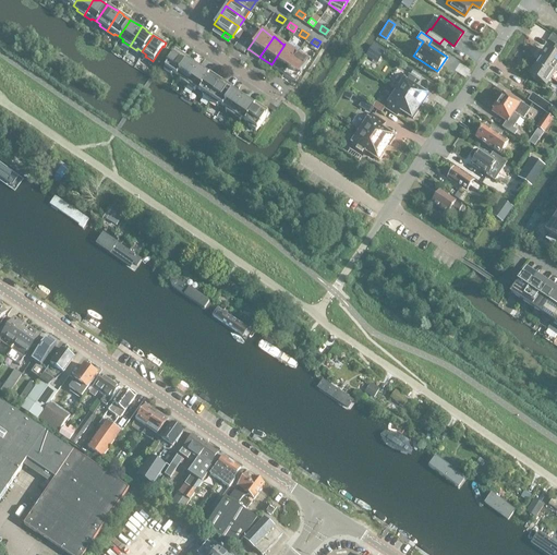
[(365,53),(376,60),(383,50),(372,43),(365,53)]
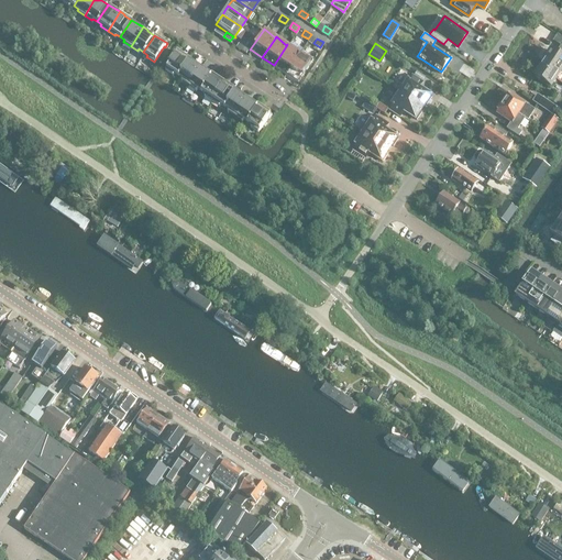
[(561,44),(560,43),(558,47),(559,48),(557,52),(551,48),(542,61),(559,72),(560,70),(561,72),(561,44)]
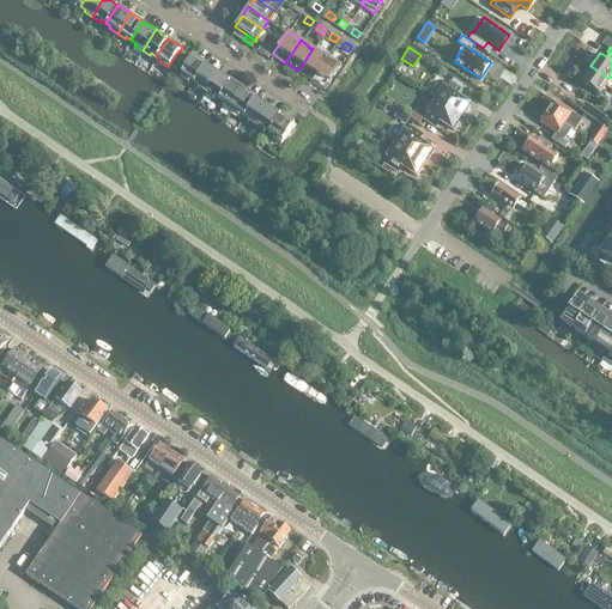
[(310,79),(325,59),(326,56),(325,58),(313,48),(311,50),(298,71),(310,79)]
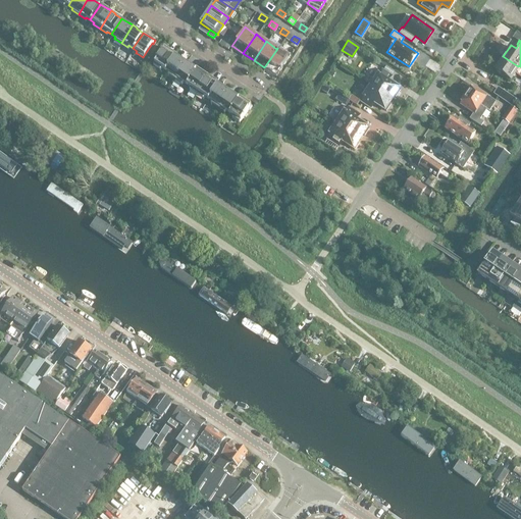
[(164,69),(173,55),(174,54),(168,49),(163,45),(161,49),(162,50),(153,63),(159,67),(159,68),(161,66),(164,69)]
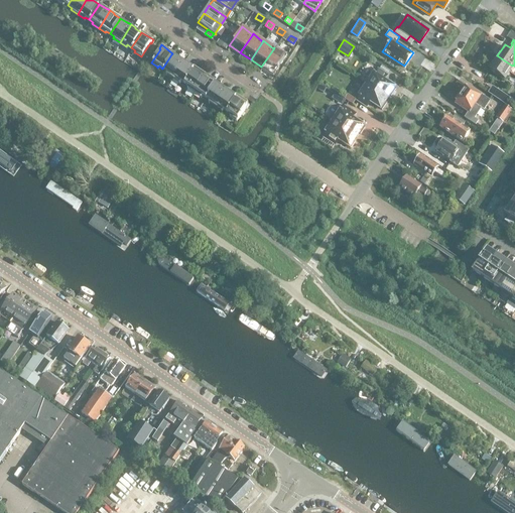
[(272,75),(284,56),(274,47),(273,49),(261,67),(272,74),(271,74),(272,75)]
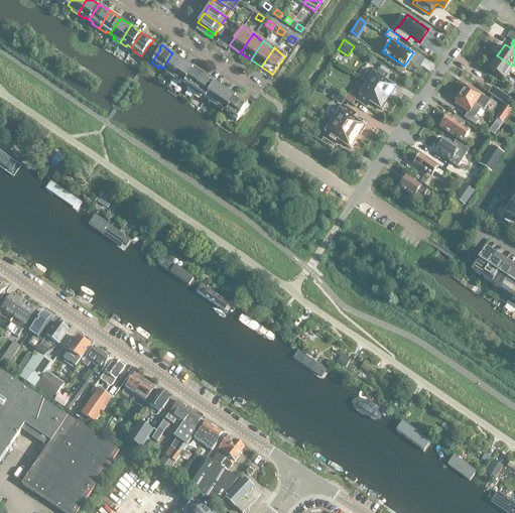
[(172,77),(183,59),(179,56),(179,57),(172,53),(171,54),(162,69),(166,71),(165,73),(166,73),(172,77)]
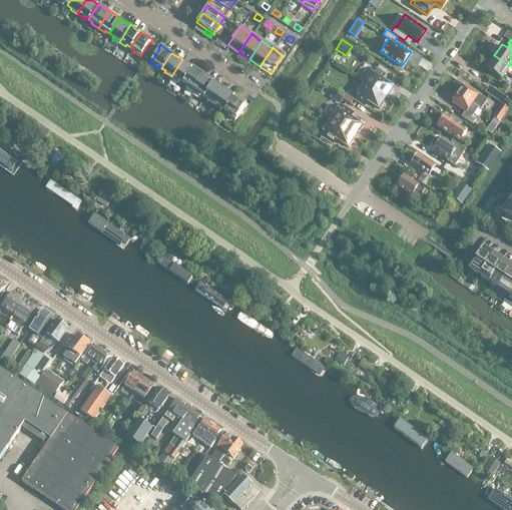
[(511,65),(510,64),(509,65),(494,55),(486,67),(488,68),(487,69),(492,72),(493,71),(501,77),(505,71),(510,74),(511,70),(511,65)]
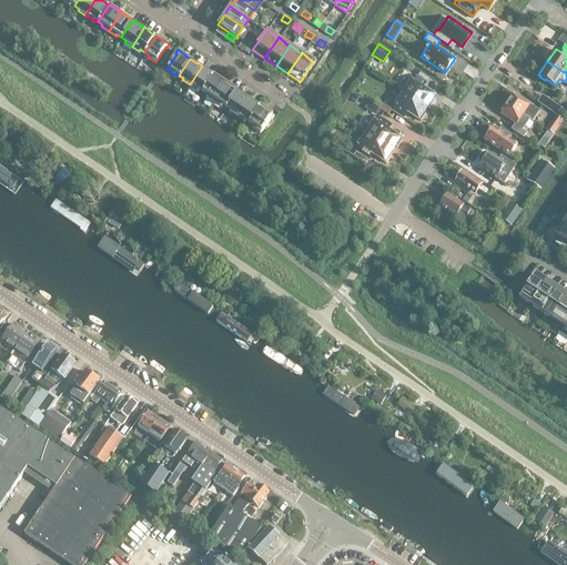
[(202,91),(212,76),(213,74),(206,69),(202,66),(190,84),(196,89),(196,90),(199,88),(202,91)]
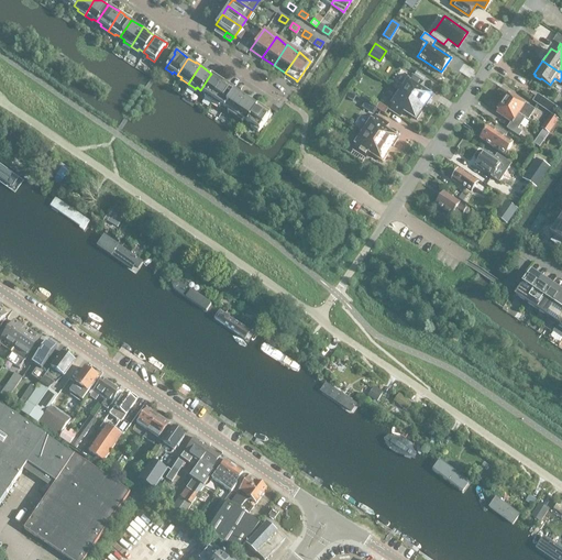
[(211,99),(223,80),(219,77),(219,78),(211,74),(210,75),(200,90),(205,92),(204,95),(205,95),(211,99)]
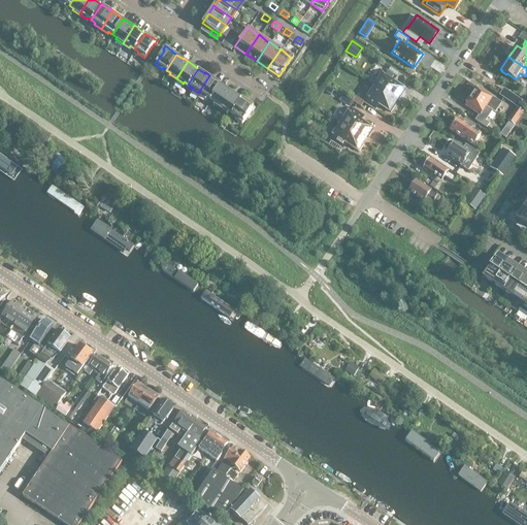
[(380,72),(372,83),(395,98),(398,94),(399,95),(400,95),(404,89),(402,88),(392,81),(396,75),(386,69),(382,74),(380,72)]
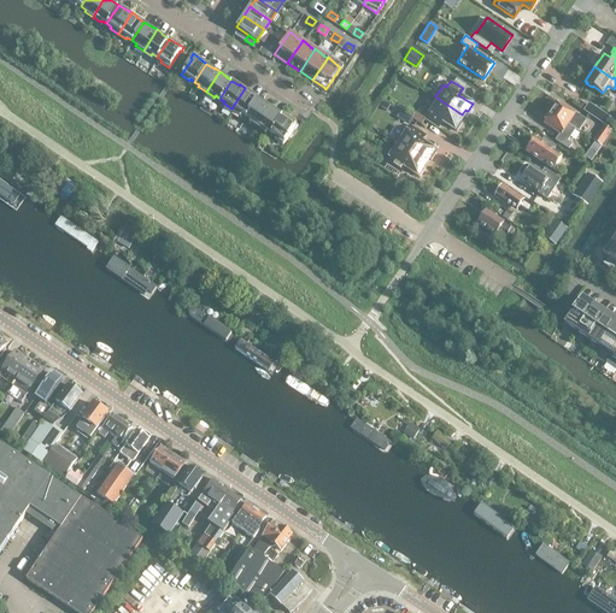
[(245,116),(256,99),(257,98),(250,92),(245,88),(232,108),(239,113),(239,115),(240,112),(245,116)]
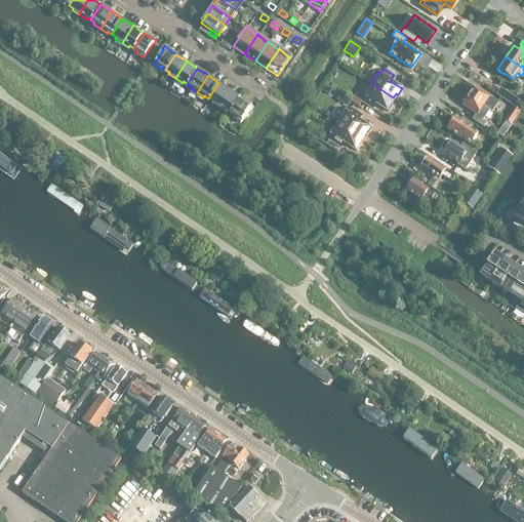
[(393,97),(370,82),(363,93),(366,94),(362,99),(372,107),(376,102),(387,109),(387,108),(388,109),(392,103),(391,102),(393,97)]
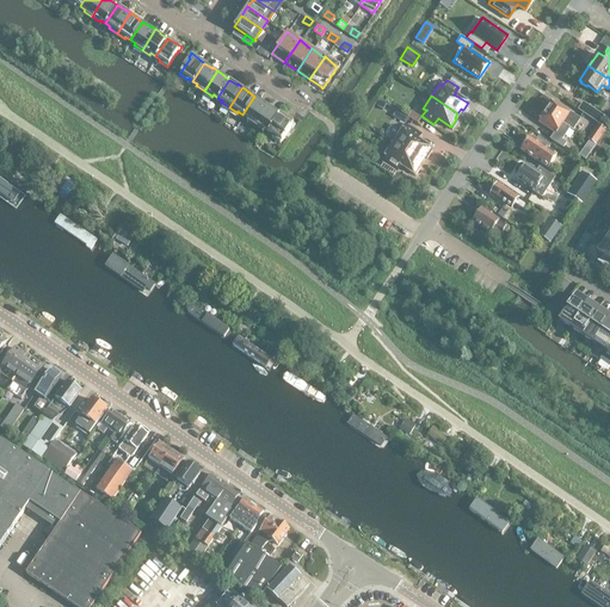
[(254,124),(267,104),(263,100),(263,101),(254,97),(253,98),(242,115),(247,117),(246,119),(247,119),(254,124)]
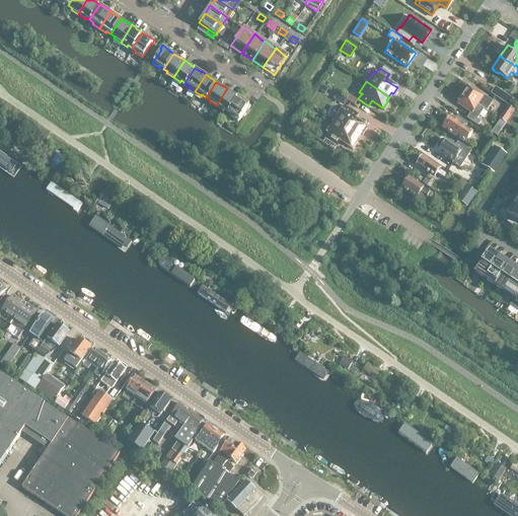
[(496,83),(491,89),(509,102),(513,95),(496,83)]
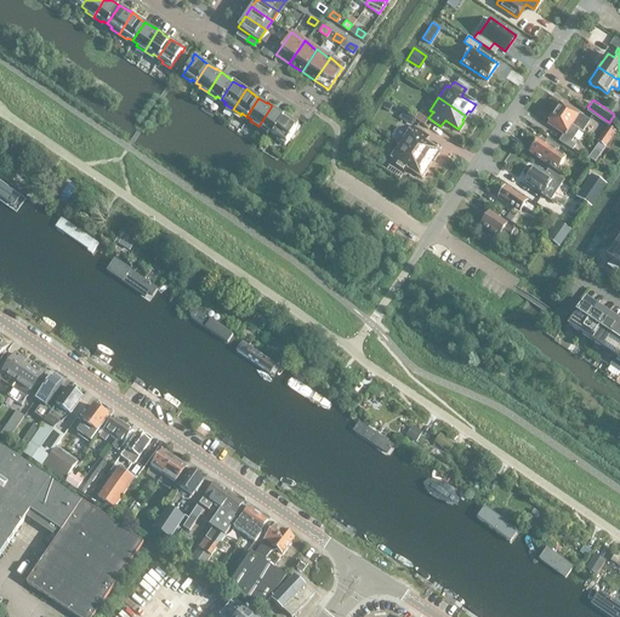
[(589,119),(579,112),(561,101),(553,110),(572,123),(581,130),(589,119)]
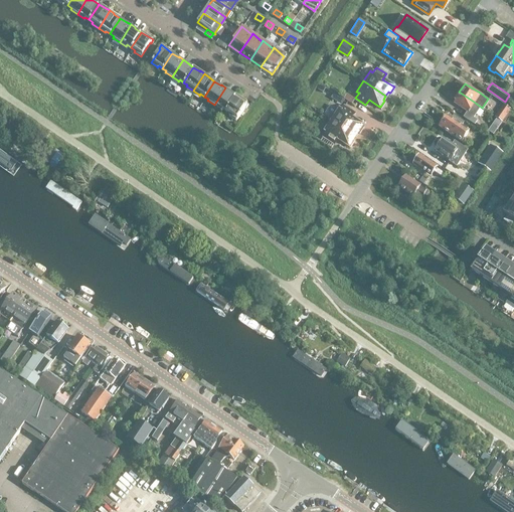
[(225,111),(234,97),(235,96),(229,91),(225,88),(214,105),(220,109),(220,110),(221,108),(225,111)]
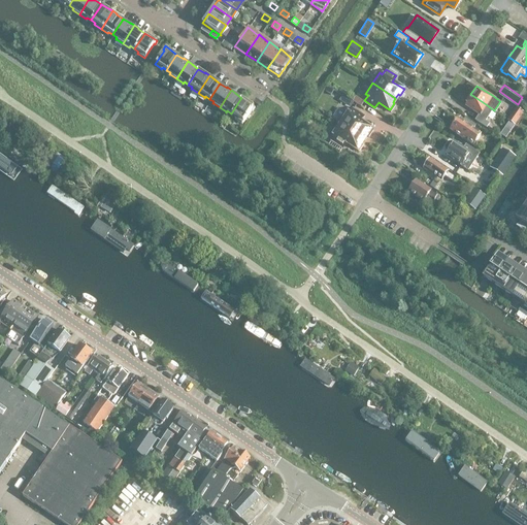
[(494,110),(486,104),(470,94),(465,103),(486,117),(491,109),(495,111),(494,110)]
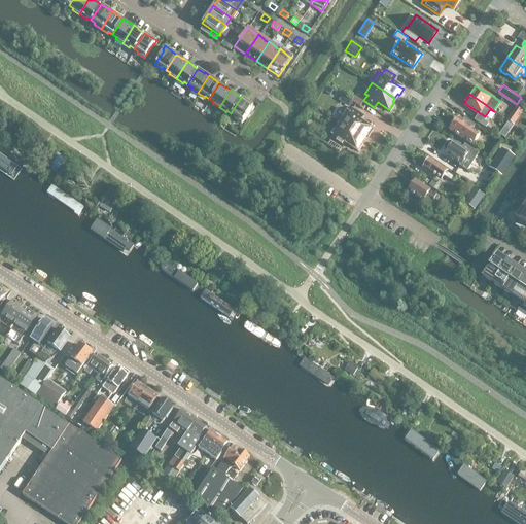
[(241,121),(250,108),(251,108),(253,105),(248,101),(248,102),(241,98),(240,99),(231,113),(235,115),(234,117),(235,117),(241,121)]
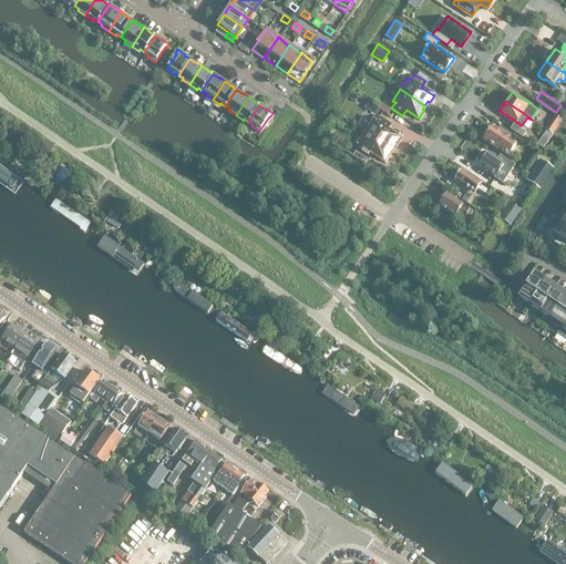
[(370,118),(362,129),(391,147),(393,144),(395,145),(400,137),(398,136),(387,129),(390,123),(378,115),(373,121),(370,118)]
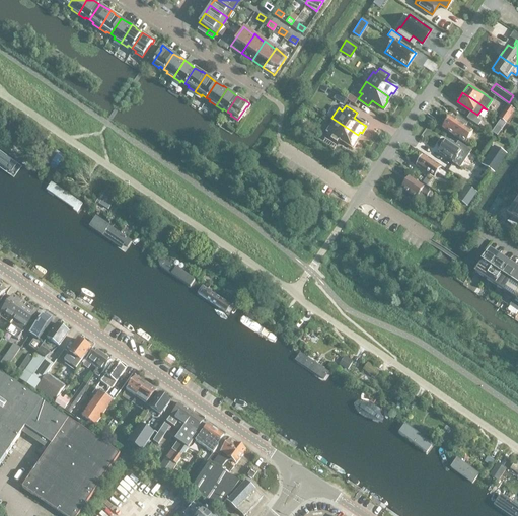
[(460,132),(464,125),(449,115),(442,126),(463,140),(466,136),(460,132)]
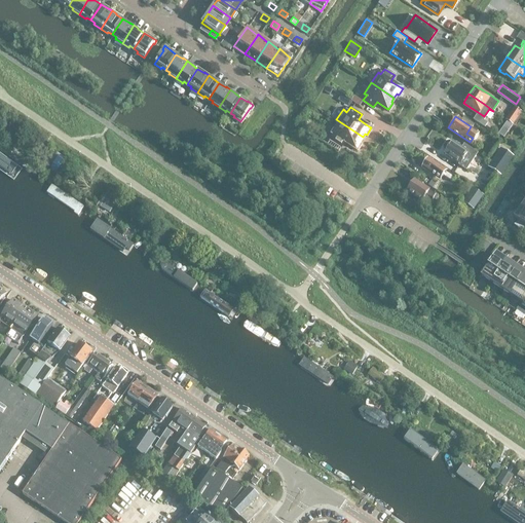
[(363,137),(336,119),(339,121),(332,133),(333,133),(329,138),(333,140),(341,146),(344,141),(357,149),(362,142),(360,141),(363,137)]
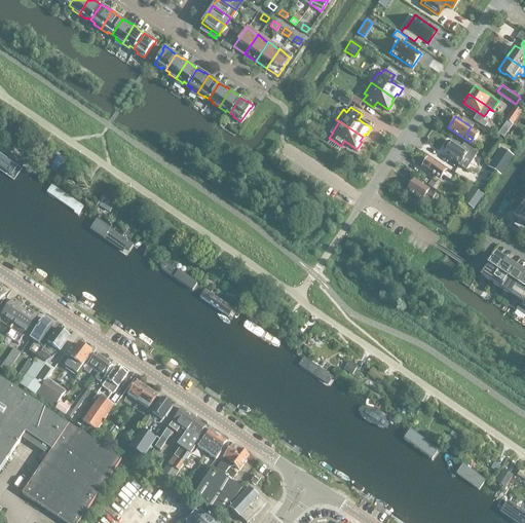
[(509,131),(513,124),(507,119),(501,126),(509,131)]
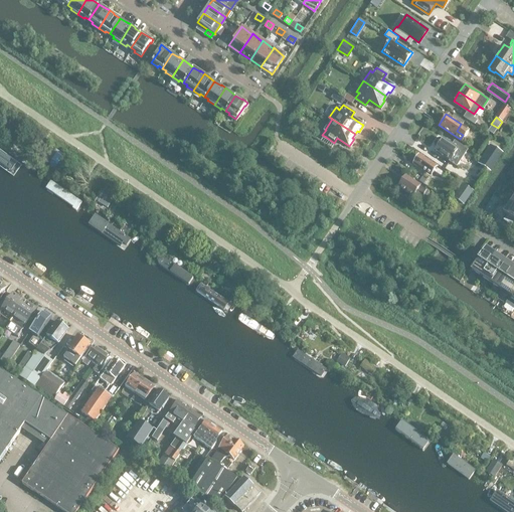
[(271,143),(273,140),(269,137),(263,147),(264,148),(267,150),(269,147),(271,143)]
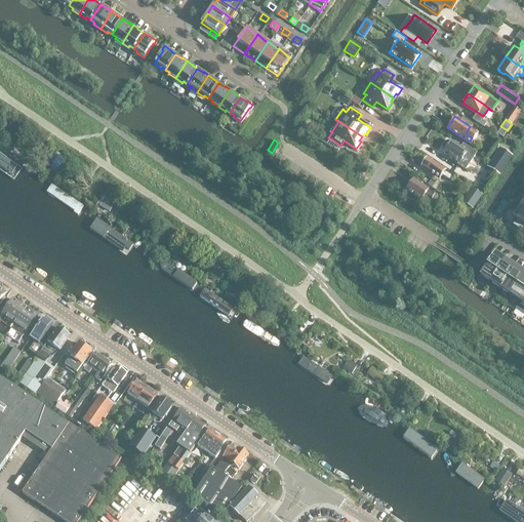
[(466,159),(474,149),(467,144),(465,148),(451,139),(443,152),(458,162),(461,157),(466,159)]
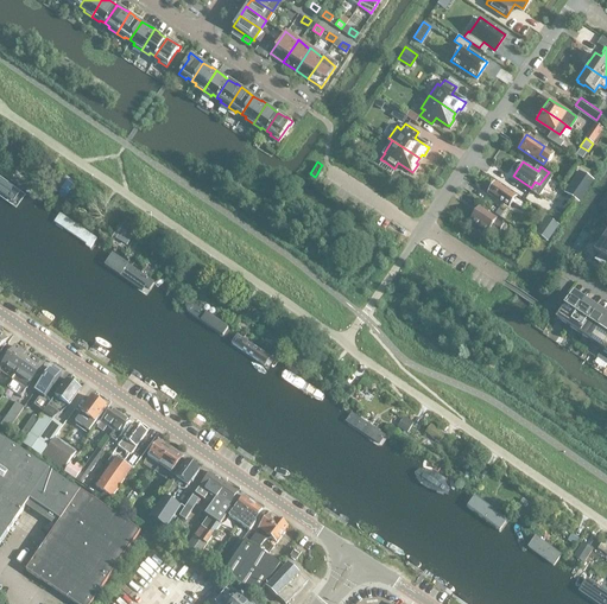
[(55,183),(61,175),(54,170),(48,178),(55,183)]
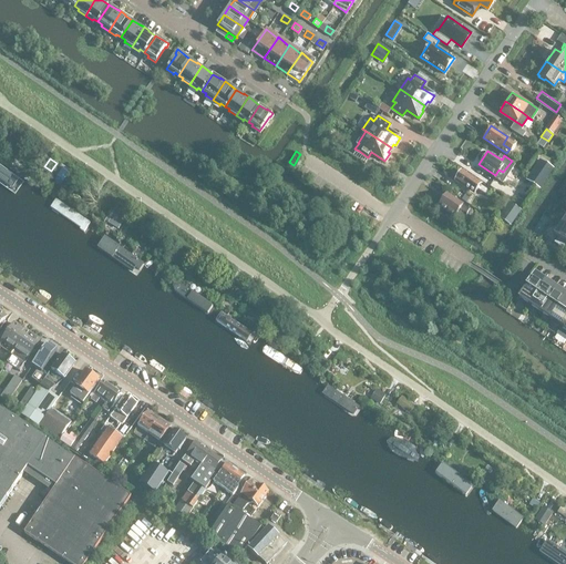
[(62,180),(70,168),(70,167),(60,161),(53,172),(55,174),(55,175),(62,180)]
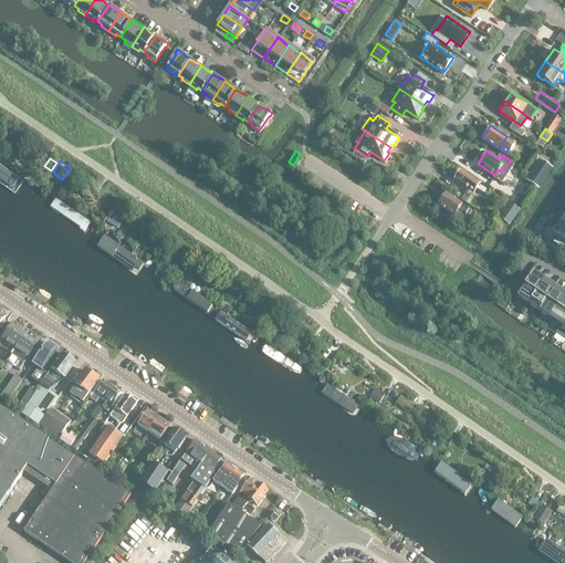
[(0,174),(24,191),(31,183),(0,162),(0,174)]
